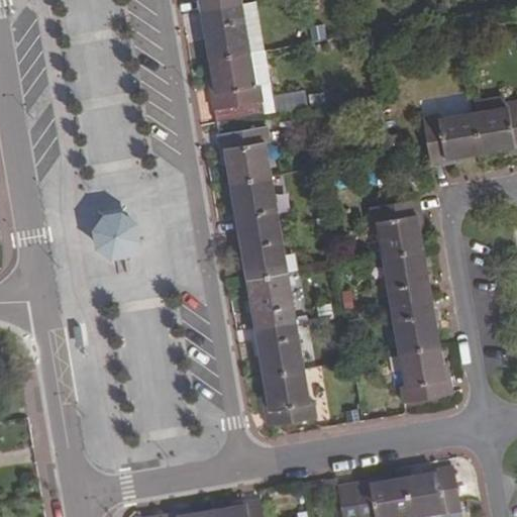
[(240,0),(199,0),(201,12),(241,5),(240,0)]
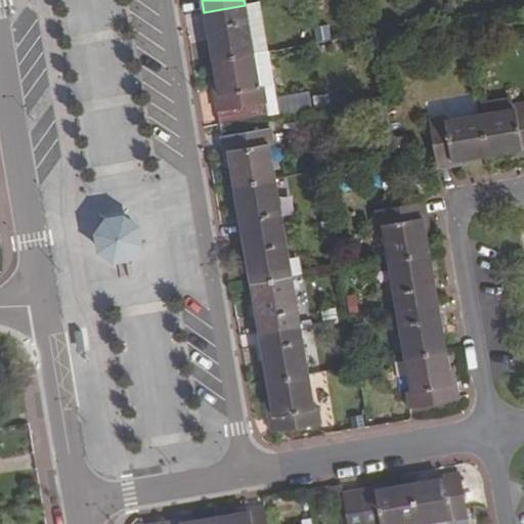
[(445,14),(453,13),(452,2),(443,3),(445,14)]
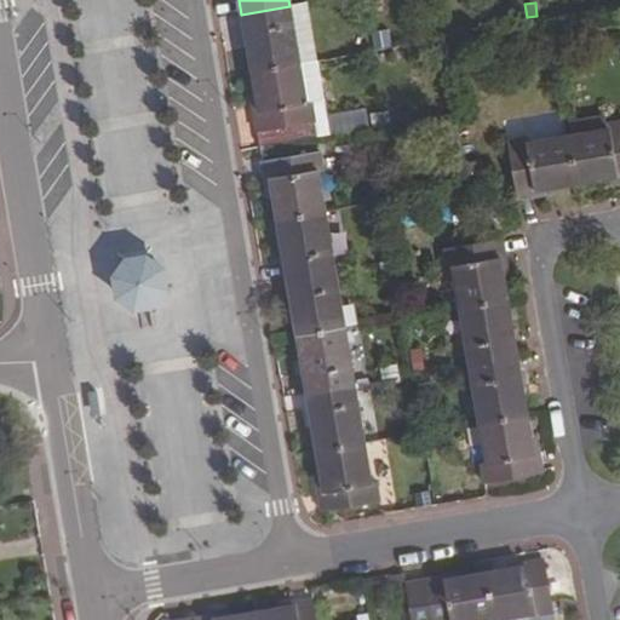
[(290,6),(241,15),(252,73),(300,64),(290,6)]
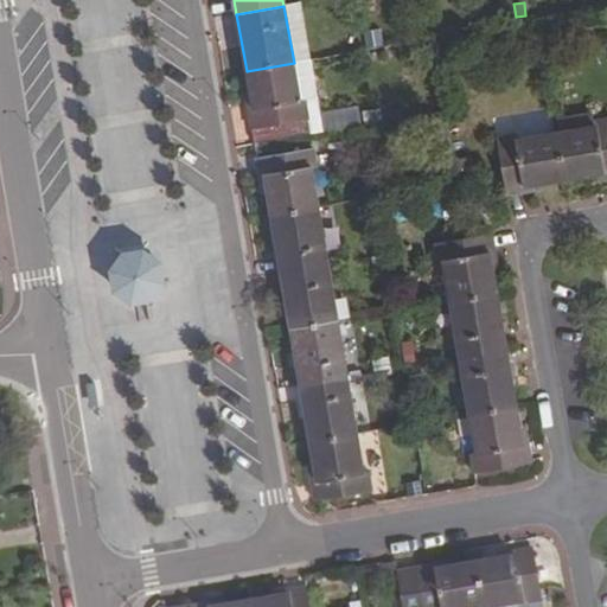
[(369,44),(384,40),(383,30),(368,32),(369,44)]
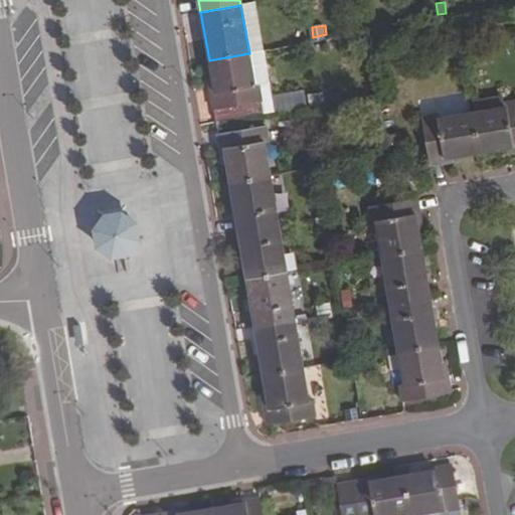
[(265,50),(249,53),(254,86),(259,86),(264,115),(276,112),(272,95),(265,50)]
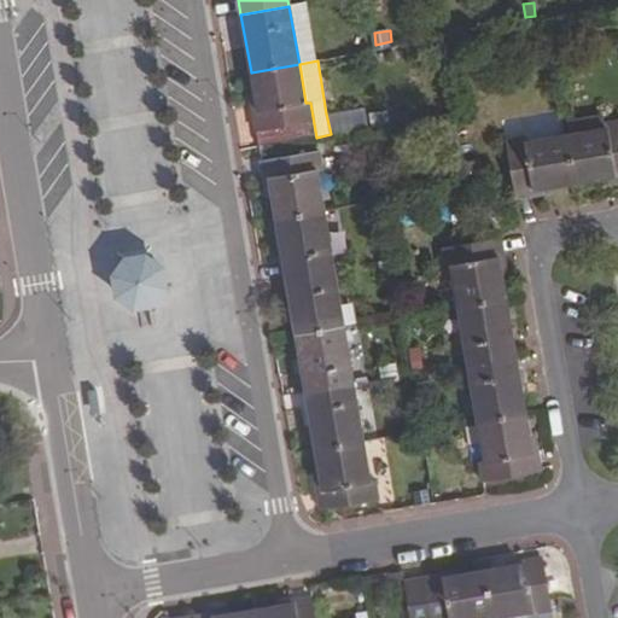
[(251,103),(258,147),(316,138),(310,103),(305,103),(299,64),(251,73),(256,103),(251,103)]
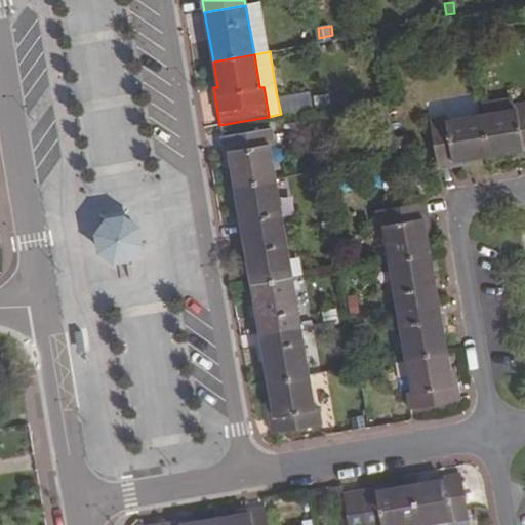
[(277,96),(281,114),(313,109),(310,91),(277,96)]
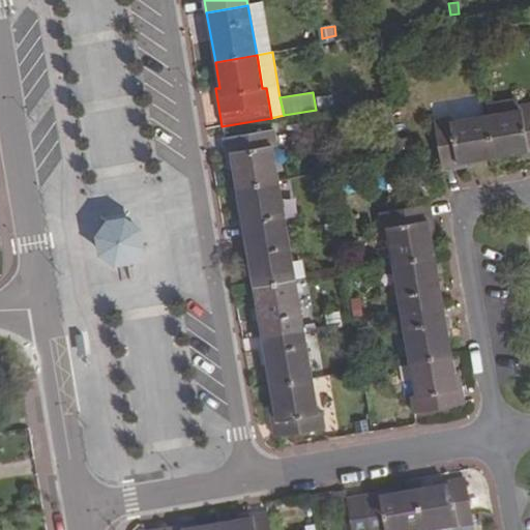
[(378,141),(398,137),(389,97),(376,99),(379,119),(375,120),(378,141)]
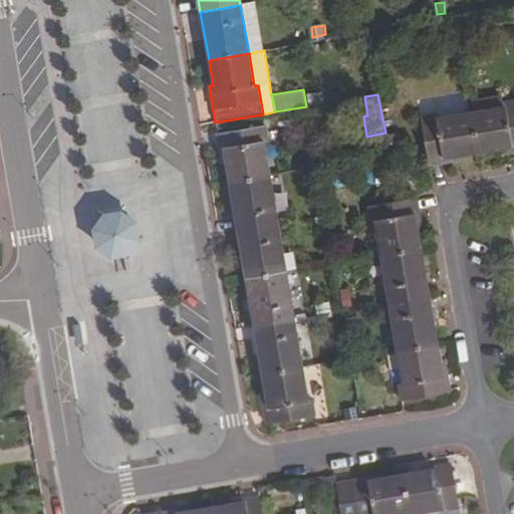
[(471,112),(504,107),(503,103),(502,95),(469,101),(471,112)]
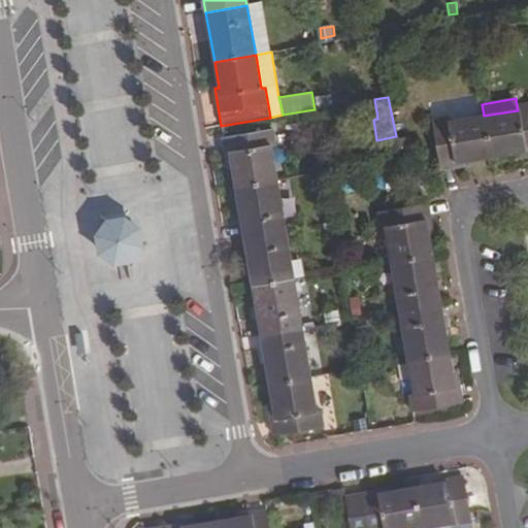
[(518,157),(527,155),(527,104),(517,106),(518,110),(484,116),(491,157),(517,153),(518,157)]
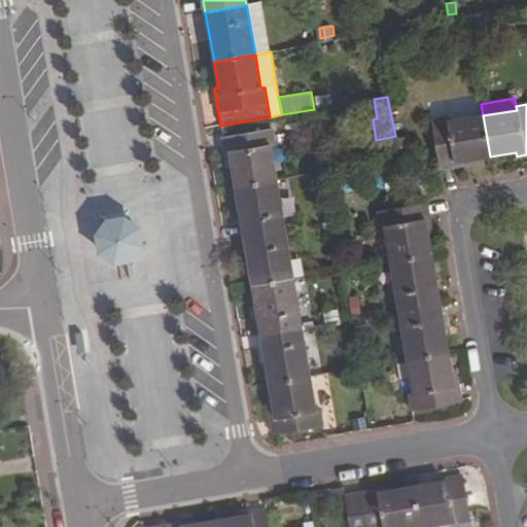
[(430,120),(440,170),(464,166),(463,161),(490,156),(483,115),(449,121),(448,117),(430,120)]
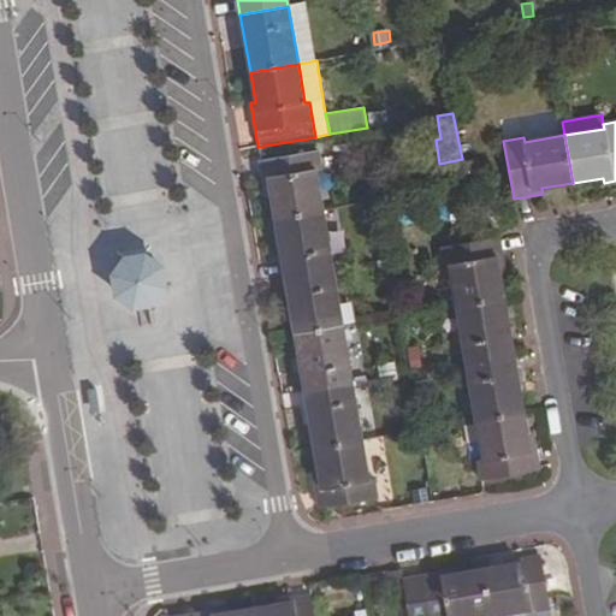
[(318,150),(260,160),(265,189),(270,188),(274,218),(323,211),(317,171),(321,171),(318,150)]
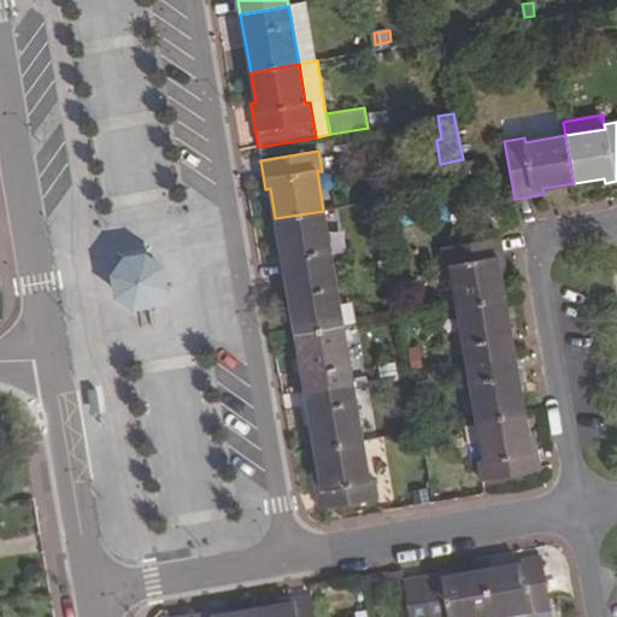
[(275,218),(286,277),(333,269),(323,211),(275,218)]
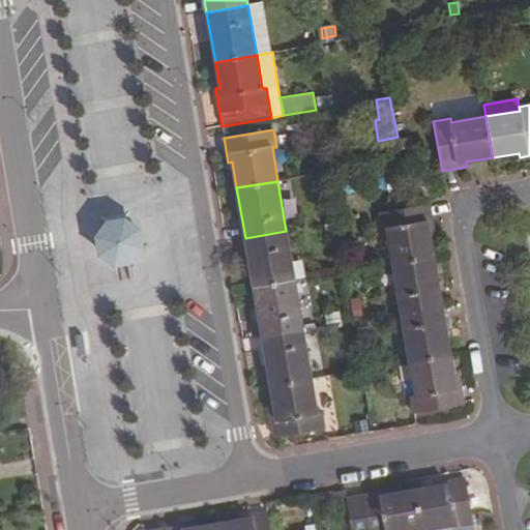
[(433,229),(430,204),(380,212),(382,229),(387,229),(392,263),(433,256),(429,230),(433,229)]
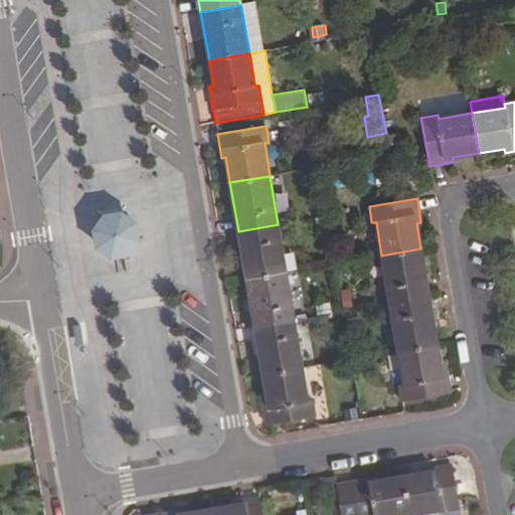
[(94,229),(96,248),(112,259),(130,254),(141,240),(138,222),(123,211),(105,214),(94,229)]
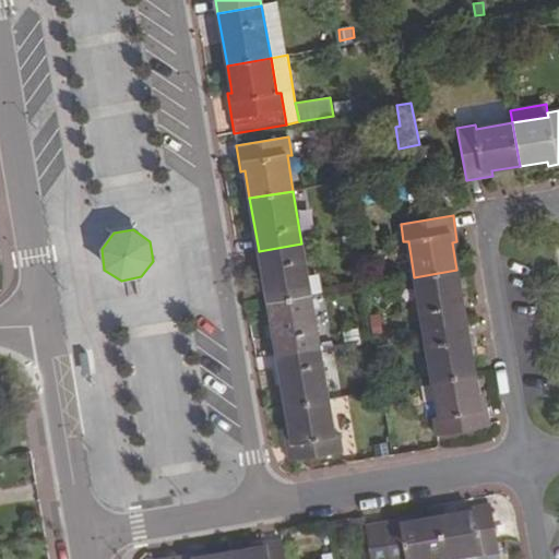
[(259,251),(268,302),(311,295),(301,244),(259,251)]
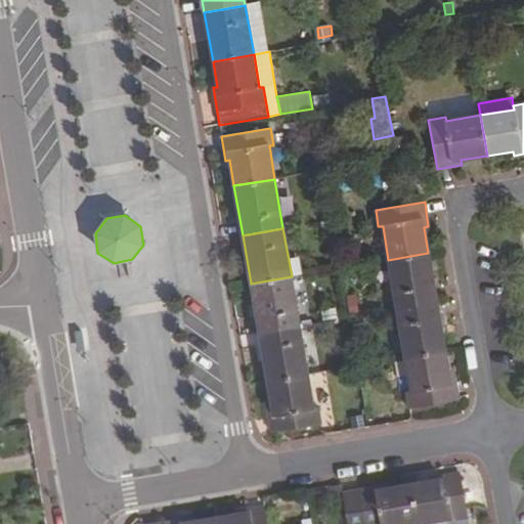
[(396,309),(437,302),(428,253),(388,260),(396,309)]
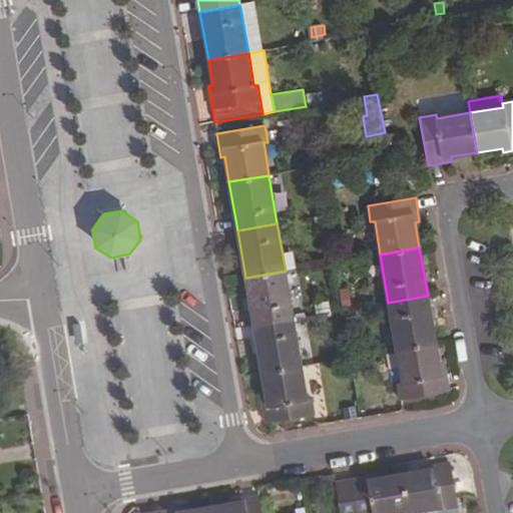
[(245,278),(253,326),(294,319),(286,271),(245,278)]
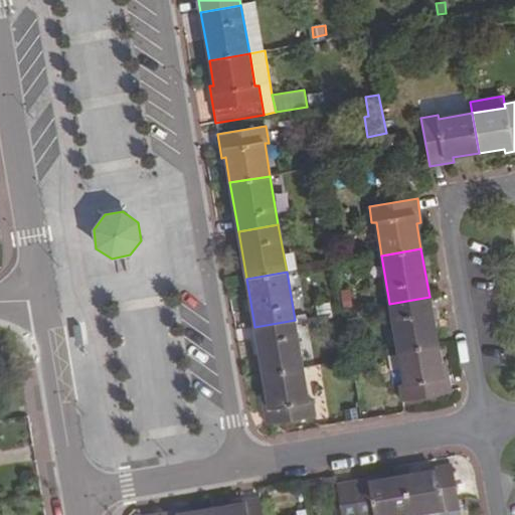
[(342,308),(349,307),(348,297),(340,298),(342,308)]
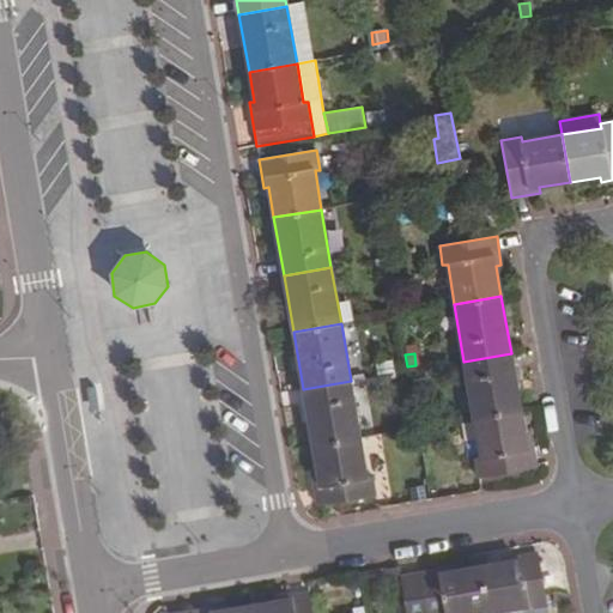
[(521,410),(511,353),(463,362),(473,418),(521,410)]
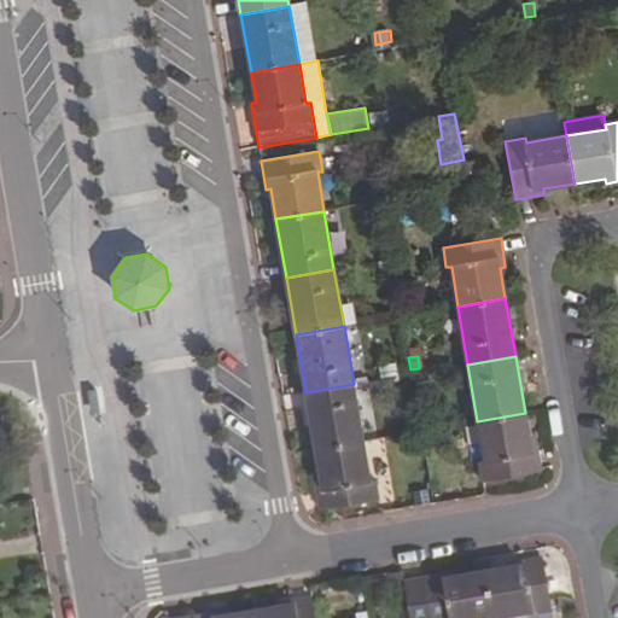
[(380,378),(398,375),(397,362),(378,366),(380,378)]
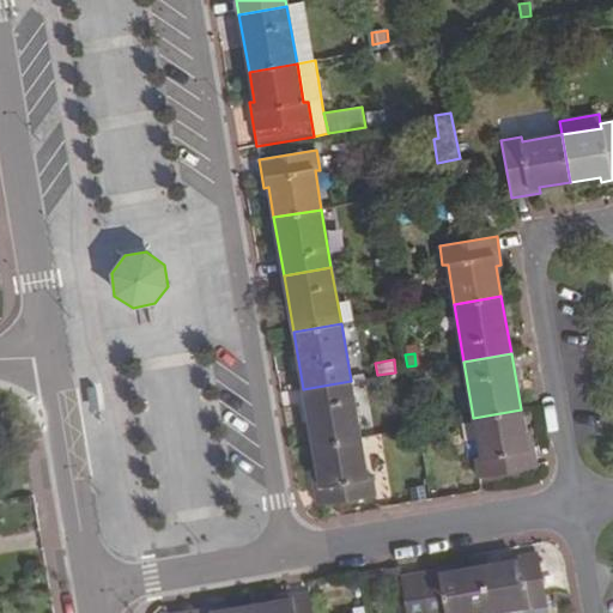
[(303,389),(313,445),(360,437),(351,381),(303,389)]
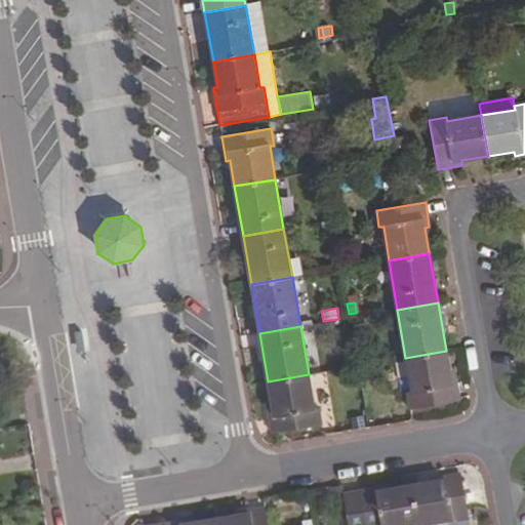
[(410,409),(459,401),(454,376),(450,376),(446,351),(405,358),(411,392),(407,393),(410,409)]
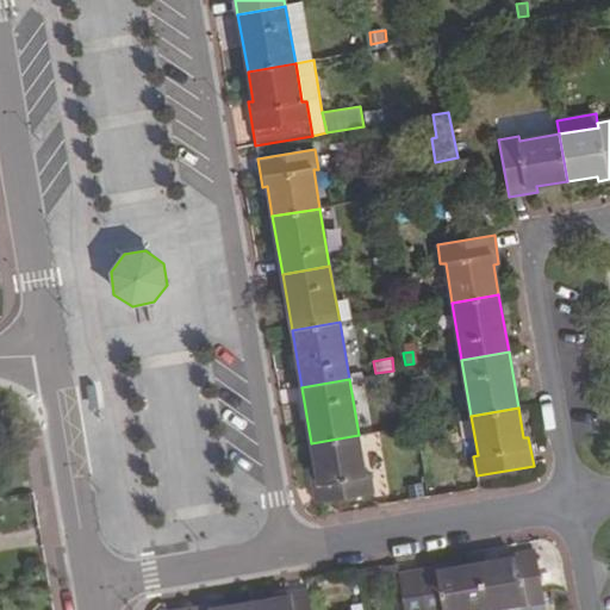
[(311,475),(317,504),(373,495),(369,473),(365,474),(359,435),(311,443),(316,474),(311,475)]
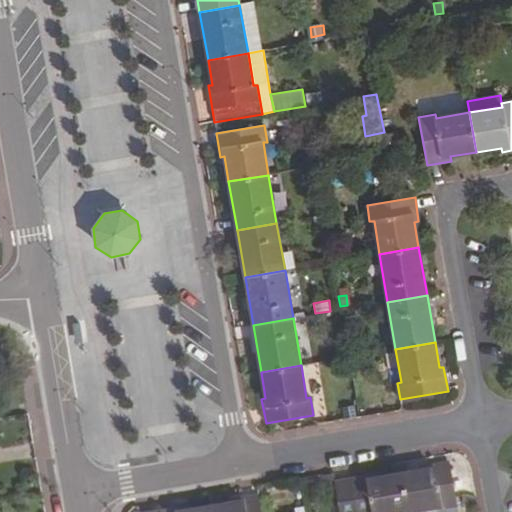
[(347,420),(358,418),(356,408),(346,409),(347,420)]
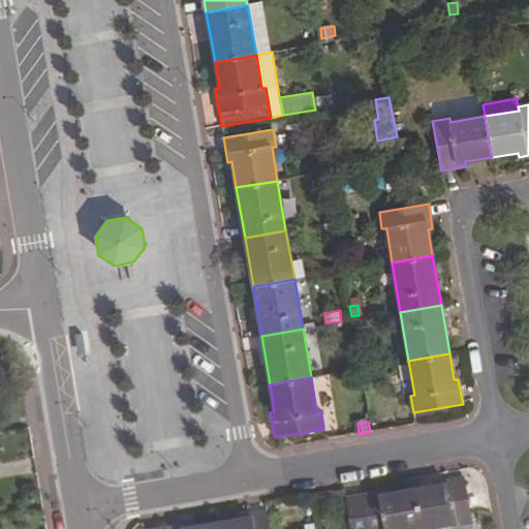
[(473,523),(465,478),(440,483),(440,487),(414,492),(422,528),(441,528),(456,527),(468,525),(473,523)]
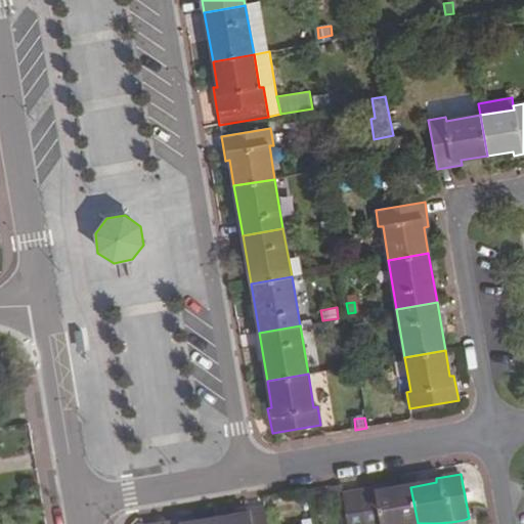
[(343,494),(342,485),(311,490),(312,499),(343,495),(343,494)]
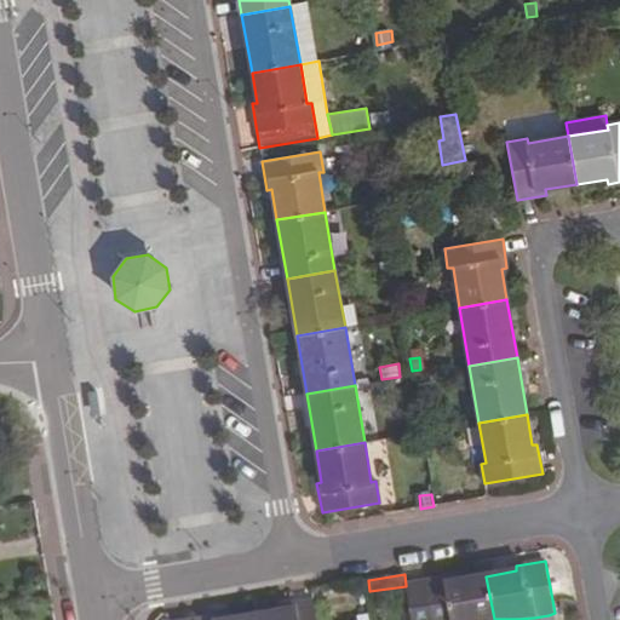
[(494,619),(486,577),(455,581),(454,577),(406,585),(406,586),(411,619),(494,619)]
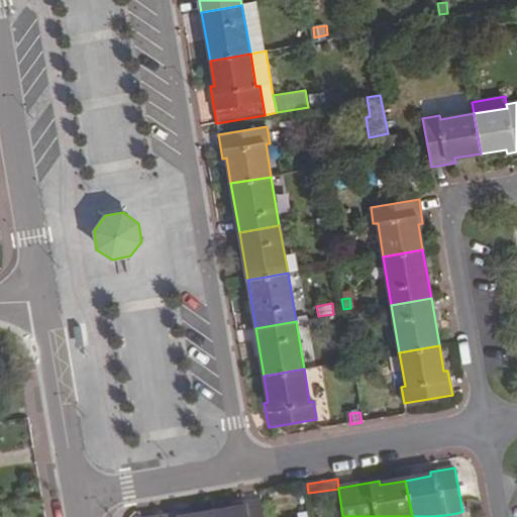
[(264,516),(262,500),(236,505),(237,509),(212,514),(212,516),(264,516)]
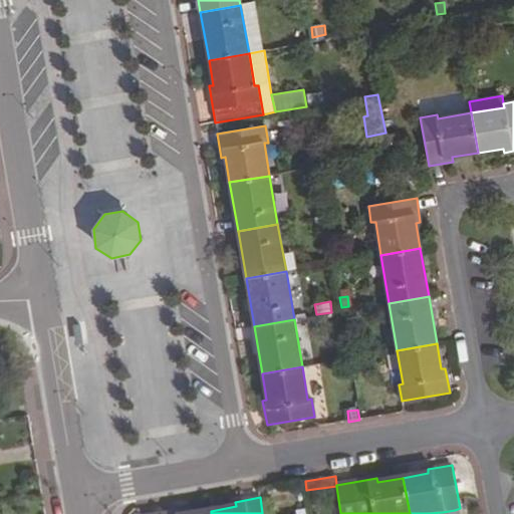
All buildings are outlined.
